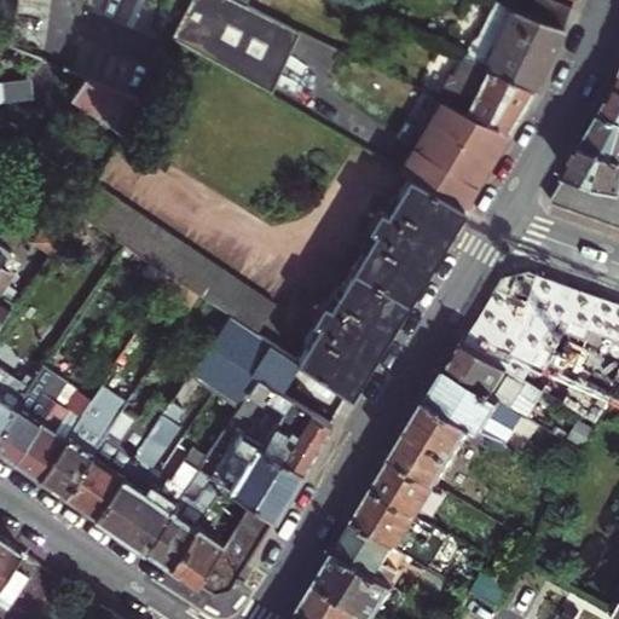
[(244,0),(192,0),(174,38),(277,97),(310,32),(244,0)]
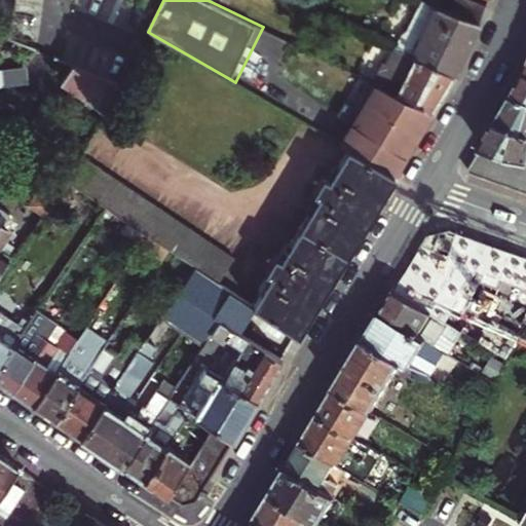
[(470,43),(480,23),(451,11),(437,6),(423,0),(422,0),(408,32),(402,36),(396,48),(413,57),(454,76),(470,43)]
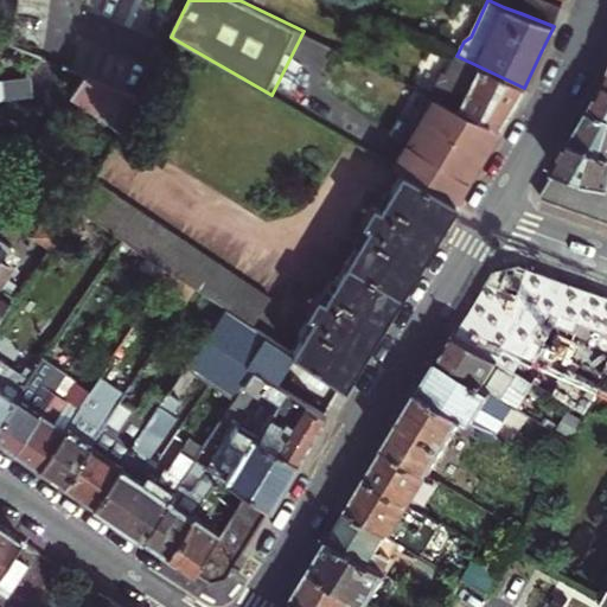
[(544,0),(525,0),(521,13),(554,26),(557,19),(562,6),(544,0)]
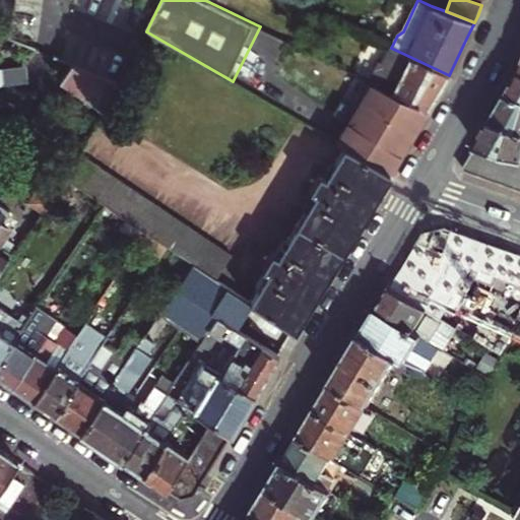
[(382,87),(393,93),(428,110),(440,90),(449,75),(408,56),(391,48),(391,47),(385,60),(382,58),(378,60),(376,65),(378,66),(371,81),(382,87)]
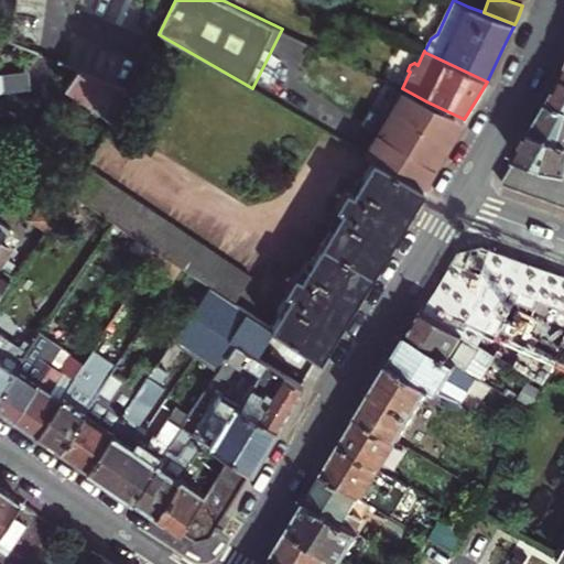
[(66,88),(67,87),(76,67),(63,62),(53,83),(66,88)]
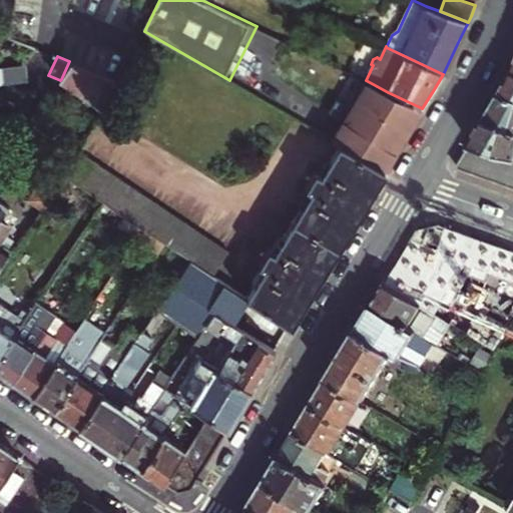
[(101,106),(115,80),(69,61),(61,79),(101,106)]
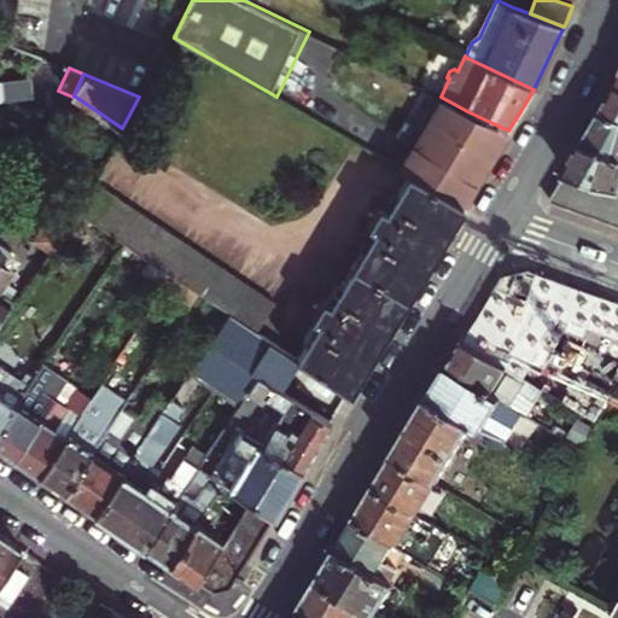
[(617,87),(613,95),(604,112),(617,117),(617,87)]
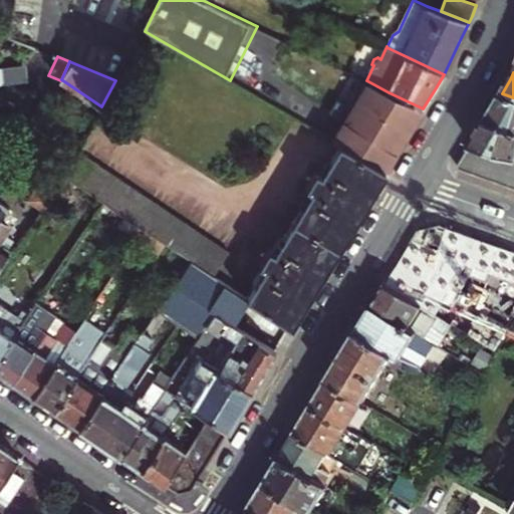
[(423,108),(389,92),(377,86),(340,145),(386,170),(405,139),(423,108)]
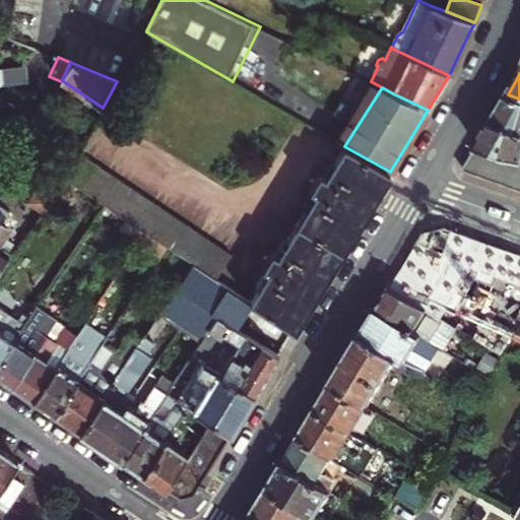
[(519,99),(508,94),(501,107),(492,122),(519,131),(519,99)]
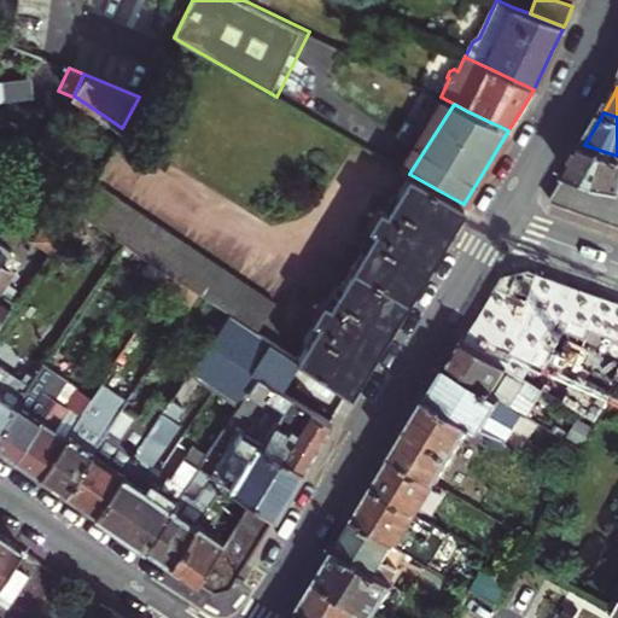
[(617,156),(584,145),(576,158),(567,174),(587,180),(606,186),(617,190),(617,156)]
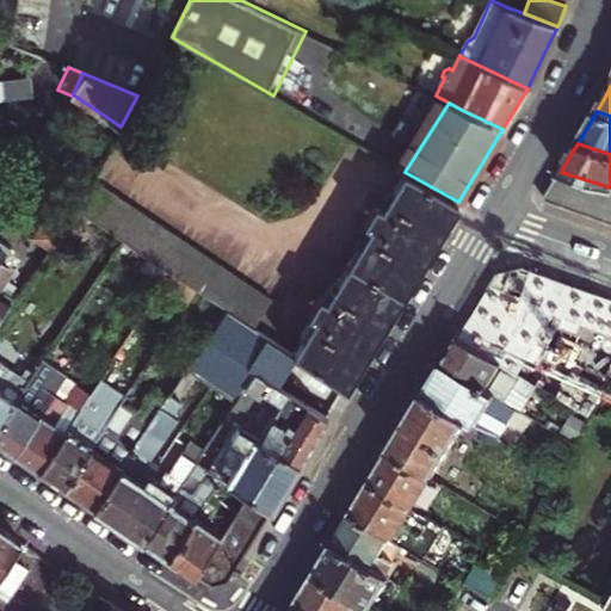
[(310,326),(294,355),(297,356),(346,387),(414,276),(458,202),(405,172),(387,201),(380,197),(360,230),(366,234),(331,292),(325,288),(304,321),(310,326)]
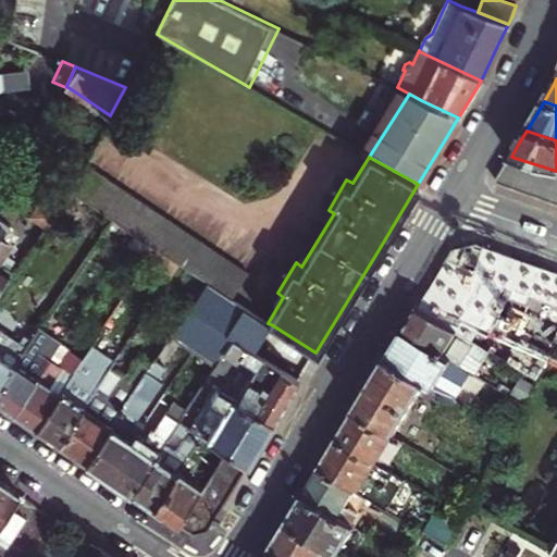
[(529,162),(511,157),(497,182),(504,184),(515,188),(529,162)]
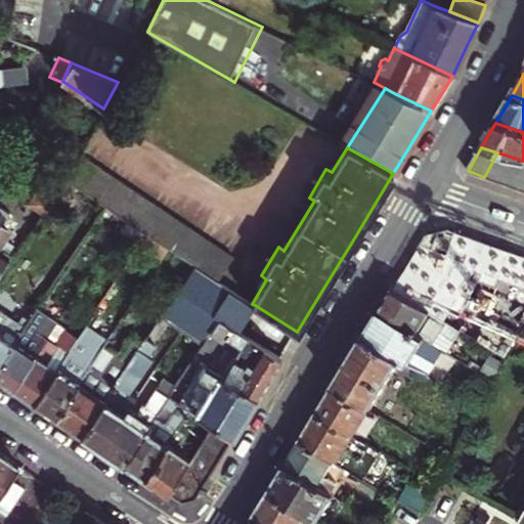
[(500,183),(514,158),(497,153),(484,177),(495,181),(500,183)]
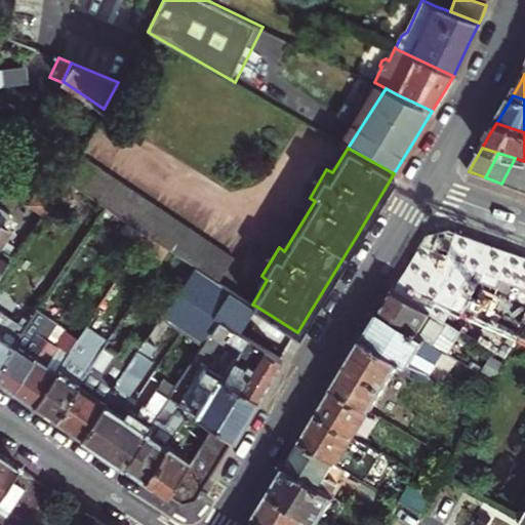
[(105,205),(125,219),(148,234),(158,241),(169,248),(168,249),(171,251),(172,250),(195,265),(218,281),(235,257),(79,155),(66,180),(105,205)]
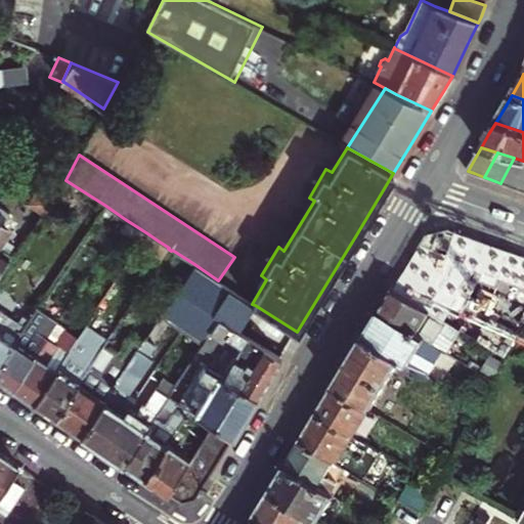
[(518,189),(523,175),(523,161),(514,158),(500,183),(507,185),(518,189)]
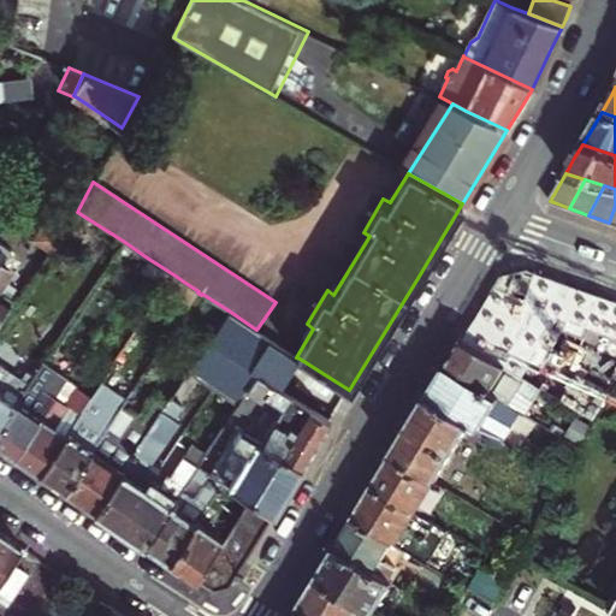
[(0,304),(5,297),(4,296),(15,282),(11,279),(16,271),(9,265),(12,259),(11,252),(0,243),(0,304)]
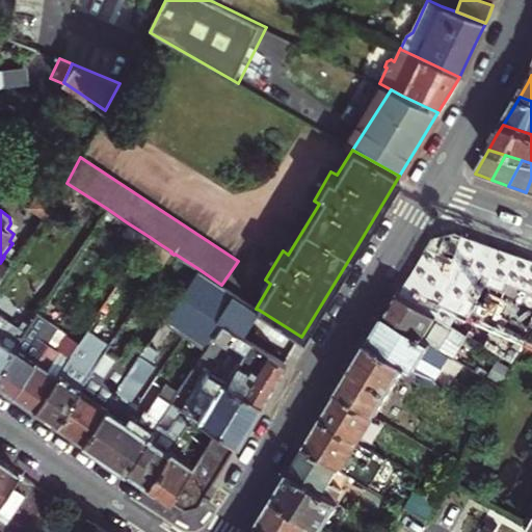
[(150,237),(127,222),(122,232),(121,233),(142,248),(150,237)]
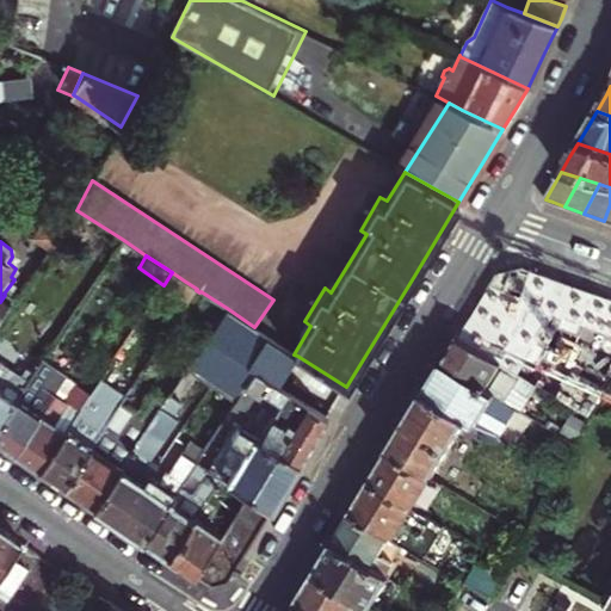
[(501,273),(461,339),(493,359),(518,375),(556,314),(610,333),(610,298),(520,266),(501,273)]
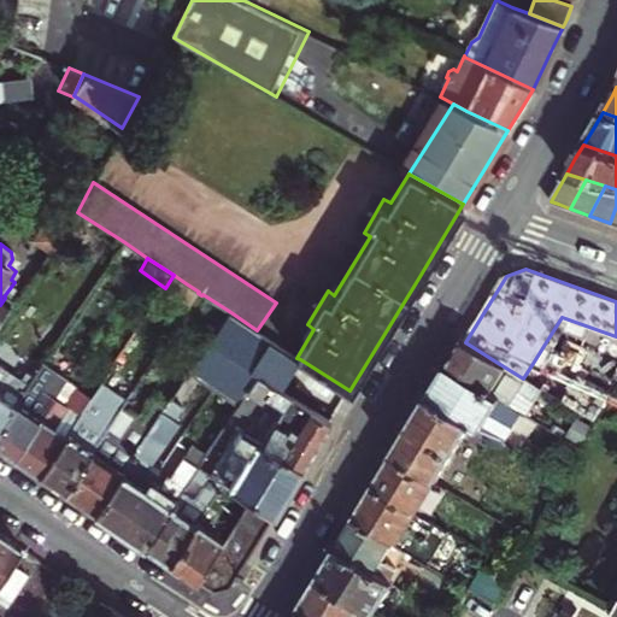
[(186,283),(174,275),(165,288),(177,295),(186,283)]
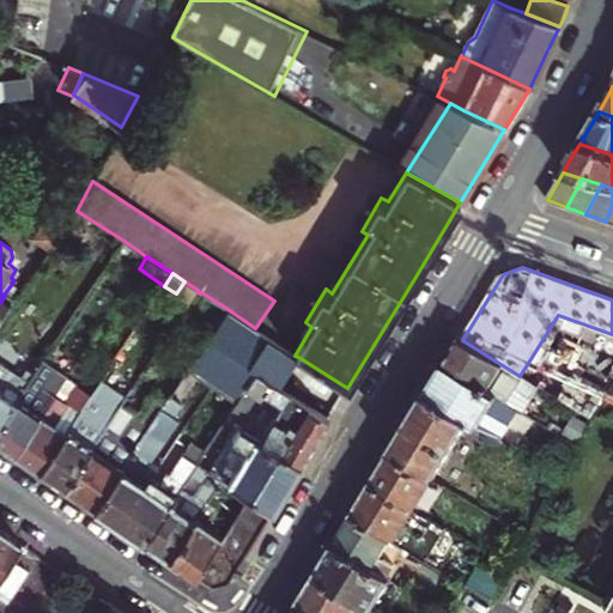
[(228,309),(187,370),(196,377),(212,387),(235,402),(254,372),(279,388),(291,369),(298,357),(295,356),(255,329),(255,328),(228,309)]
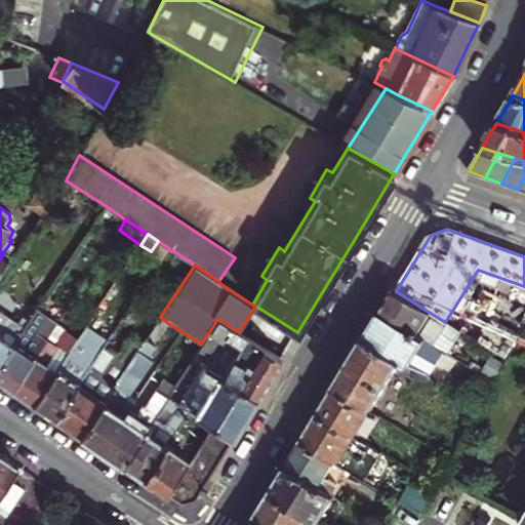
[(389,304),(382,313),(446,352),(448,354),(461,331),(445,322),(423,309),(396,292),(396,291),(389,304)]
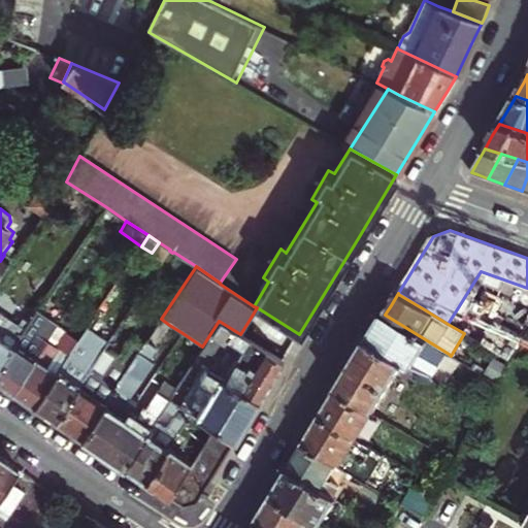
[(0,383),(3,386),(12,391),(57,325),(35,309),(27,323),(0,361),(0,383)]
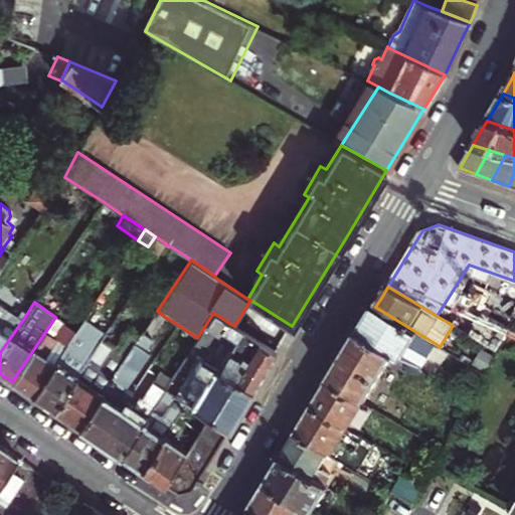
[(0,352),(26,315),(21,311),(16,318),(0,306),(0,352)]
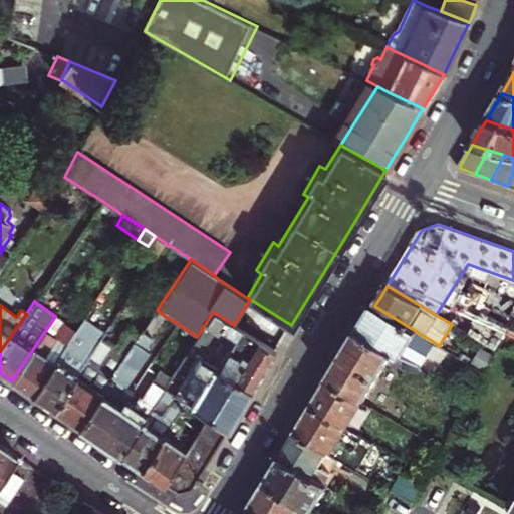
[(422,369),(437,344),(374,306),(368,315),(358,332),(395,353),(422,369)]
